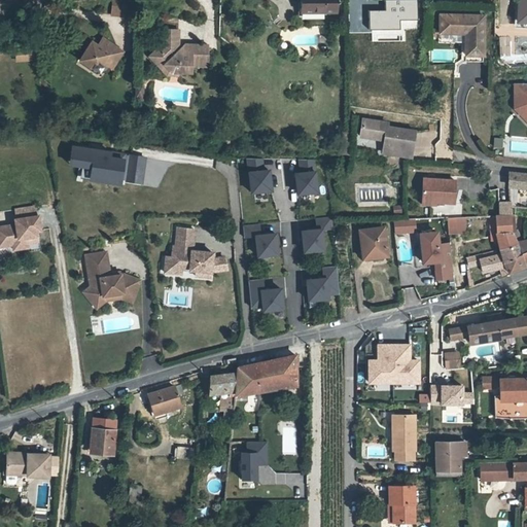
[(337,0),(303,0),(303,13),(337,13),(337,0)]
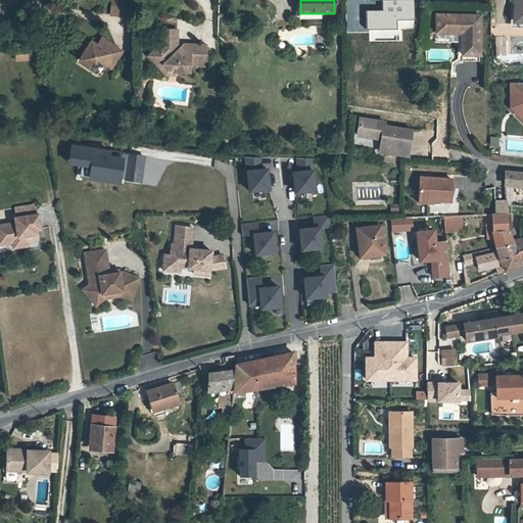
[(414,19),(413,0),(393,0),(383,0),(383,10),(367,11),(368,29),(398,29),(397,19),(414,19)]
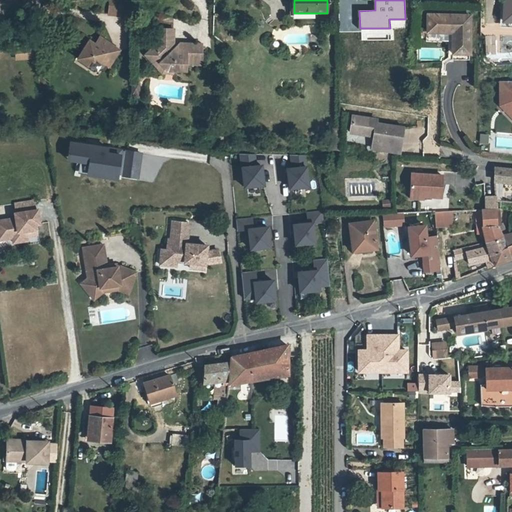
[(123,16),(124,2),(110,2),(109,16),(123,16)]
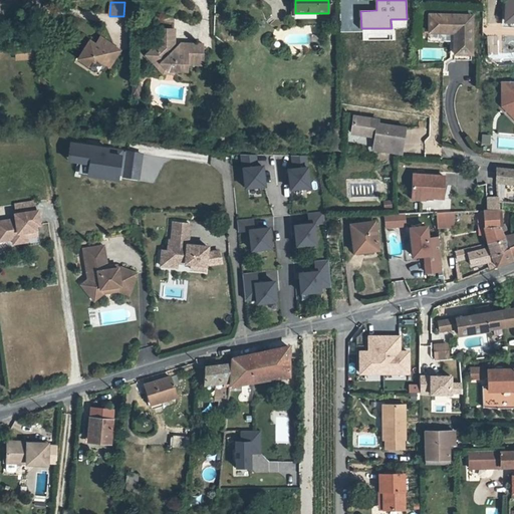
[(446,30),(449,30),(448,13),(432,12),(431,29),(446,30)]
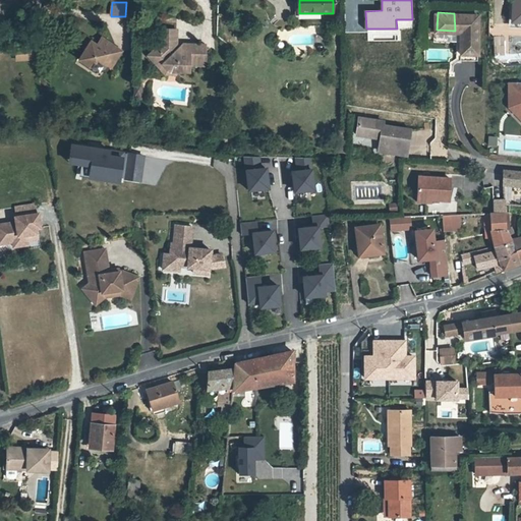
[(454,13),(455,31),(458,31),(462,35),(462,42),(462,53),(479,53),(480,14),(454,13)]
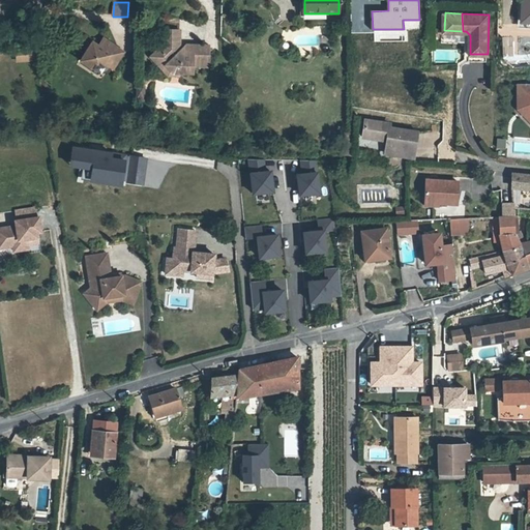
[(162,47),(158,51),(165,56),(159,61),(166,66),(167,65),(174,70),(187,71),(195,71),(196,63),(210,63),(210,46),(197,46),(197,51),(180,51),(179,30),(162,30),(162,47)]
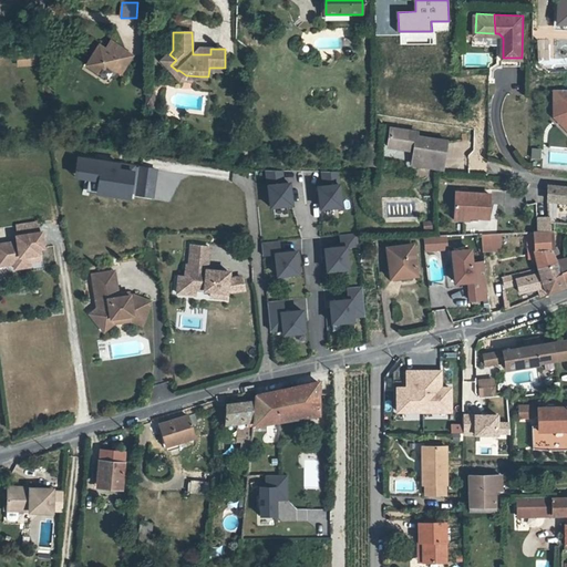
[(84,63),(96,70),(99,63),(102,64),(104,62),(113,68),(119,71),(129,51),(120,44),(116,45),(114,43),(102,47),(96,42),(84,63)]
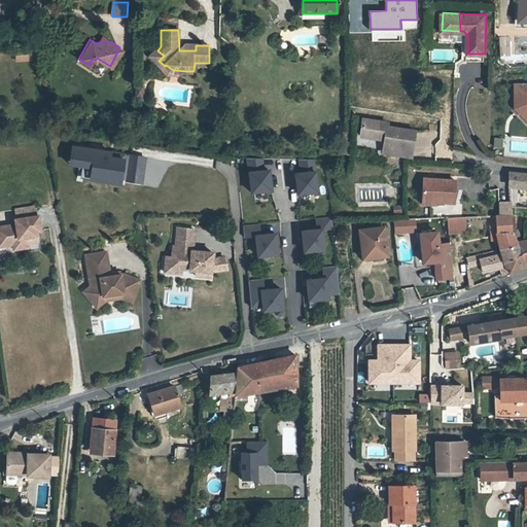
[(431,50),(432,62),(456,61),(455,49),(431,50)]
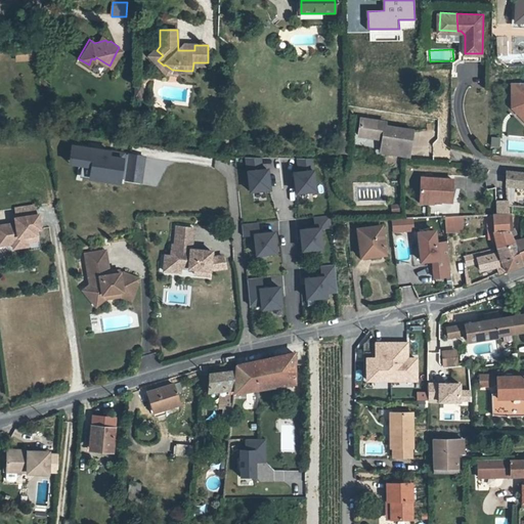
[(163,55),(157,50),(150,56),(168,74),(185,74),(185,71),(172,70),(165,64),(164,66),(158,60),(163,55)]
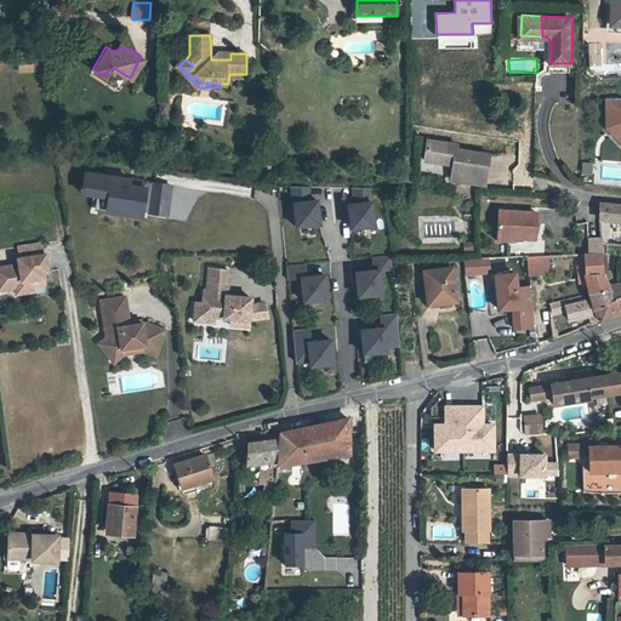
[(108,69),(106,77),(103,79),(113,85),(118,84),(124,74),(114,68),(112,70),(108,69)]
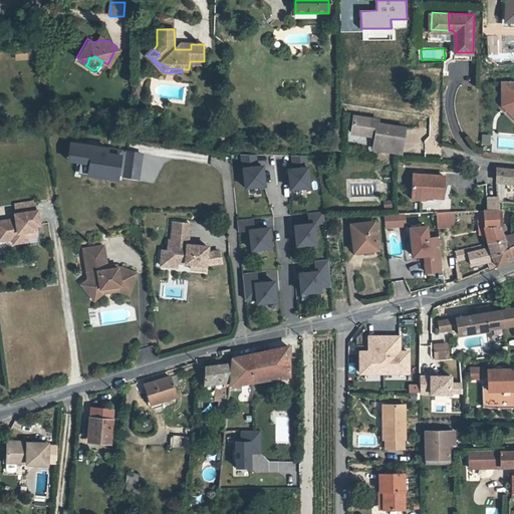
[(513,84),(501,84),(501,108),(503,111),(511,111),(513,114),(513,84)]
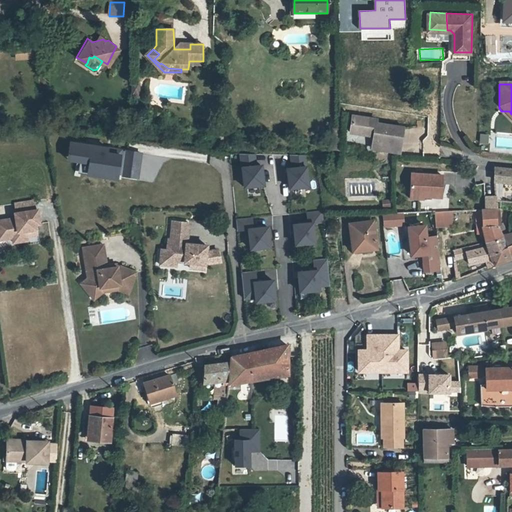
[(376,133),(375,140),(375,142),(397,146),(401,124),(375,119),(375,116),(354,111),(351,128),(376,133)]
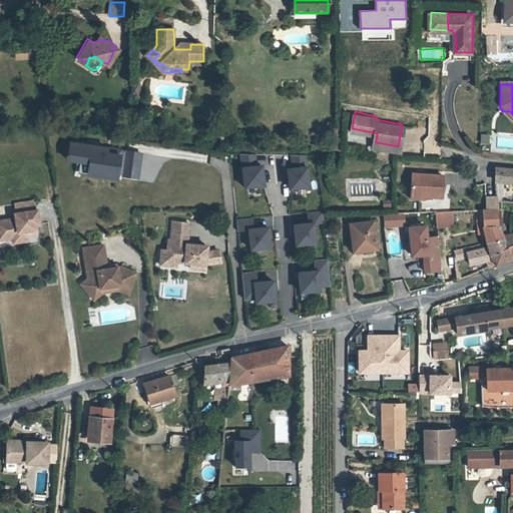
[(512,114),(510,111),(502,111),(512,121),(512,114)]
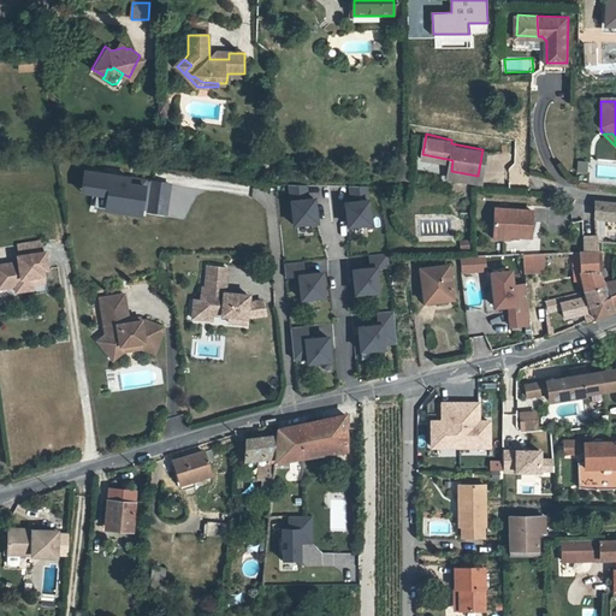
[(420,163),(451,169),(452,160),(422,154),(420,163)]
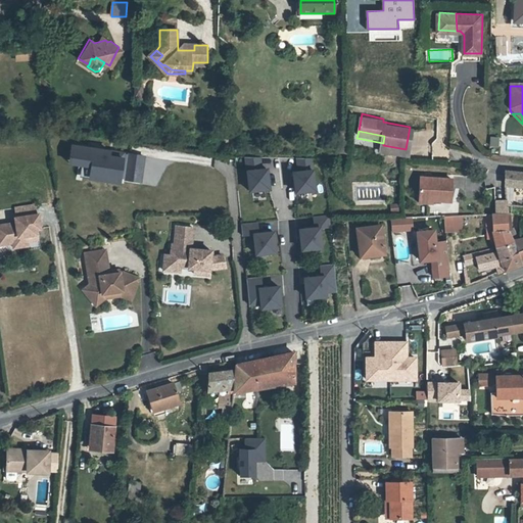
[(489,136),(489,147),(498,147),(498,137),(489,136)]
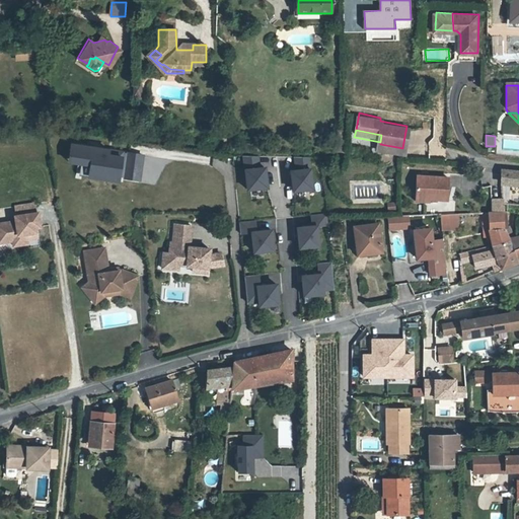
[(91,165),(89,177),(123,182),(123,179),(141,182),(144,155),(73,145),(70,162),(91,165)]
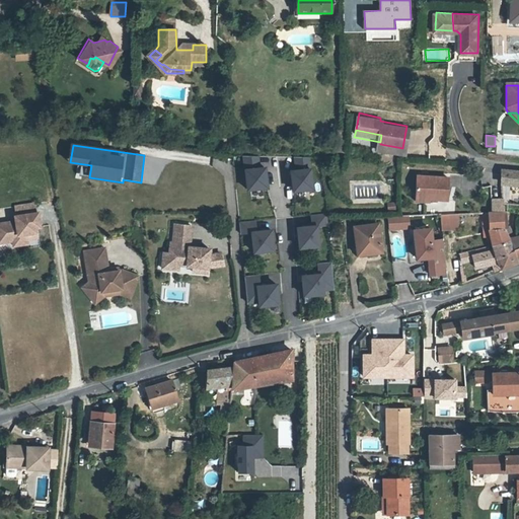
[(243,156),(248,192),(270,190),(267,167),(260,168),(260,157),(243,156)]
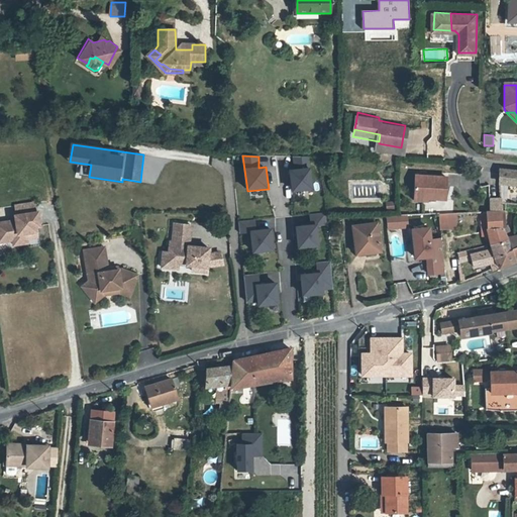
[(313,190),(308,158),(293,158),(294,171),(290,171),(293,192),(313,190)]
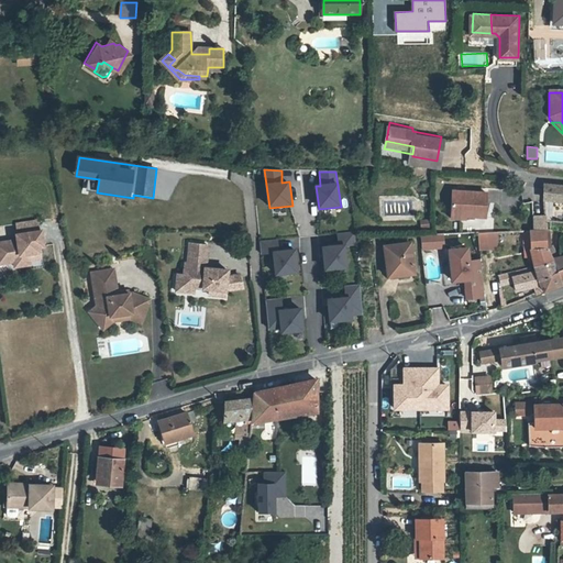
[(550,201),(562,201),(562,188),(545,187),(544,201),(550,201)]
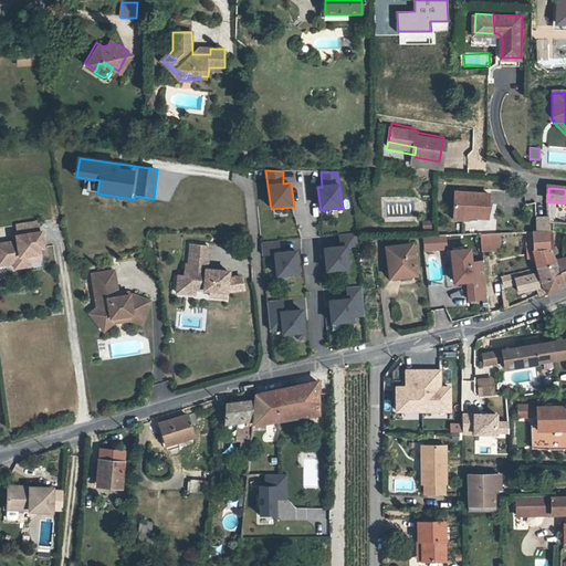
[(457,195),(456,213),(470,215),(469,219),(490,220),(492,197),(457,195)]
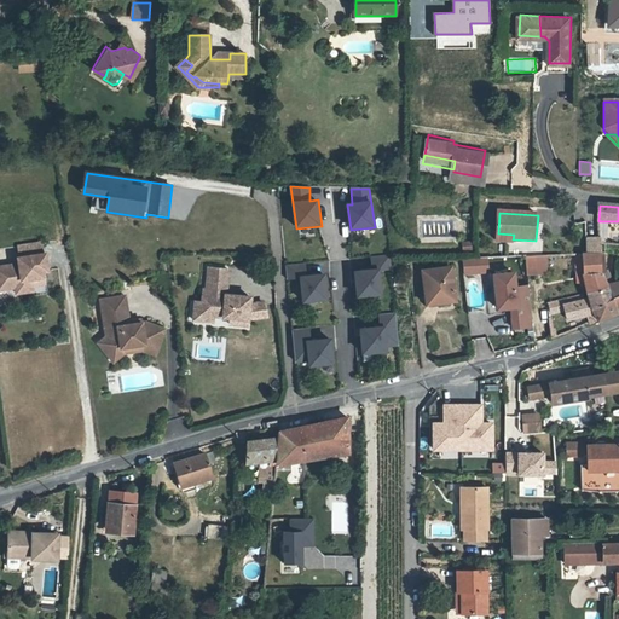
[(461,241),(462,250),(473,250),(473,241),(461,241)]
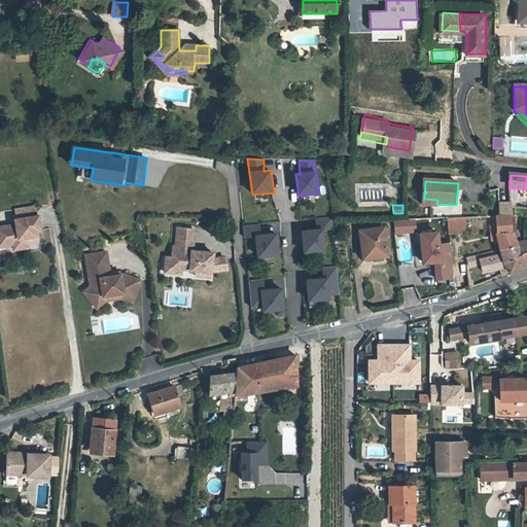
[(36,215),(12,218),(13,223),(0,224),(0,240),(10,239),(10,244),(11,248),(21,247),(21,243),(25,242),(36,240),(34,230),(38,230),(36,215)]
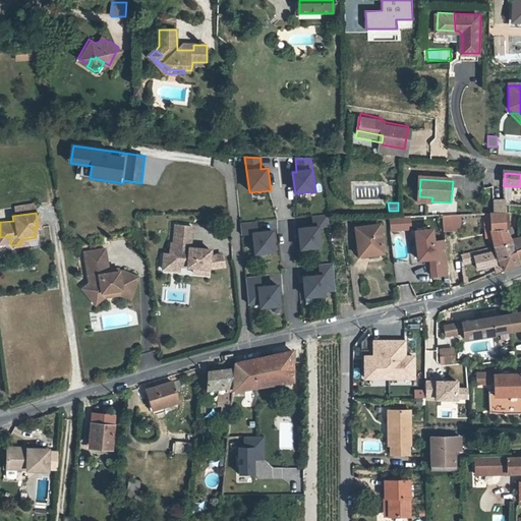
[(331,225),(329,213),(313,214),(314,226),(299,227),(301,247),(321,245),(319,226),(331,225)]
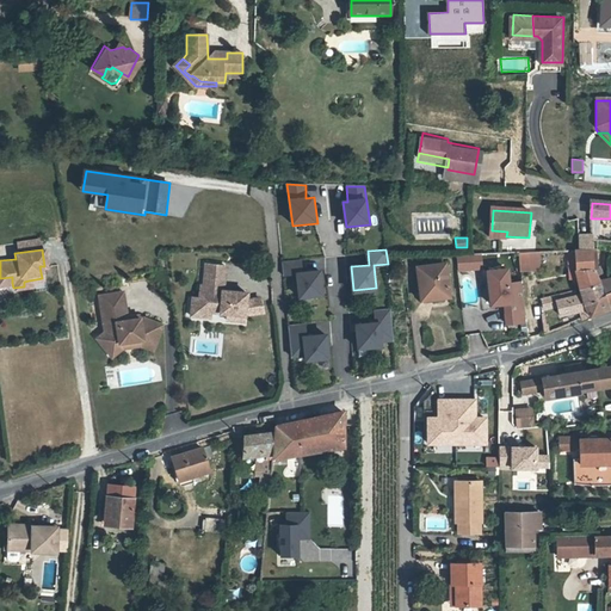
[(578,252),(575,252),(576,271),(576,275),(580,289),(598,285),(592,252),(590,252),(578,252)]
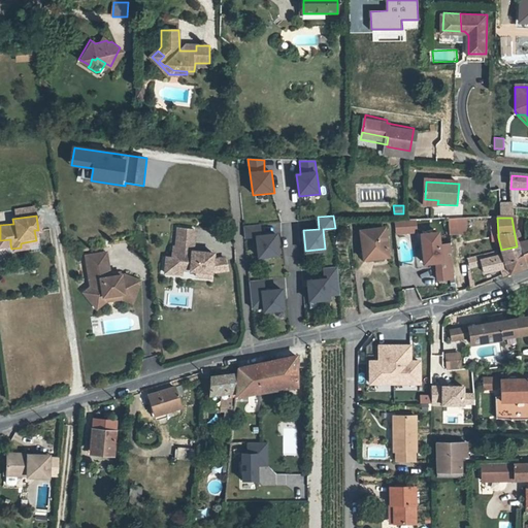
[(451,234),(460,234),(460,219),(450,220),(451,234)]
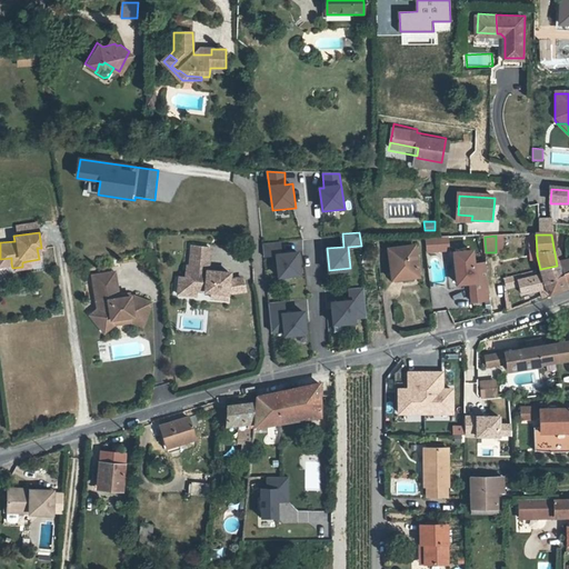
[(506,236),(496,236),(496,252),(507,251),(506,236)]
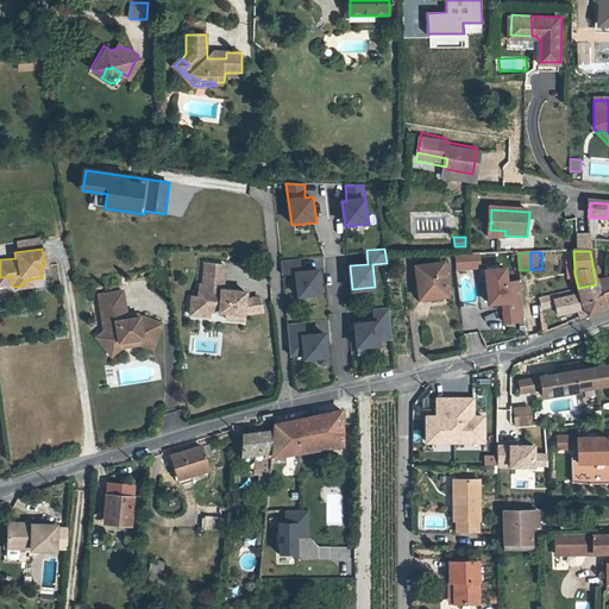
[(479,255),(457,256),(457,270),(481,269),(479,255)]
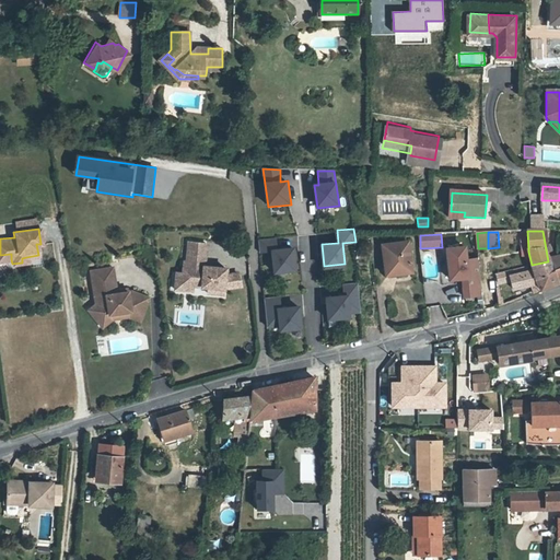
[(219,289),(220,281),(225,281),(236,279),(234,267),(221,269),(222,263),(200,260),(202,238),(184,236),(182,256),(179,256),(178,268),(177,278),(188,279),(188,280),(203,281),(203,287),(219,289)]
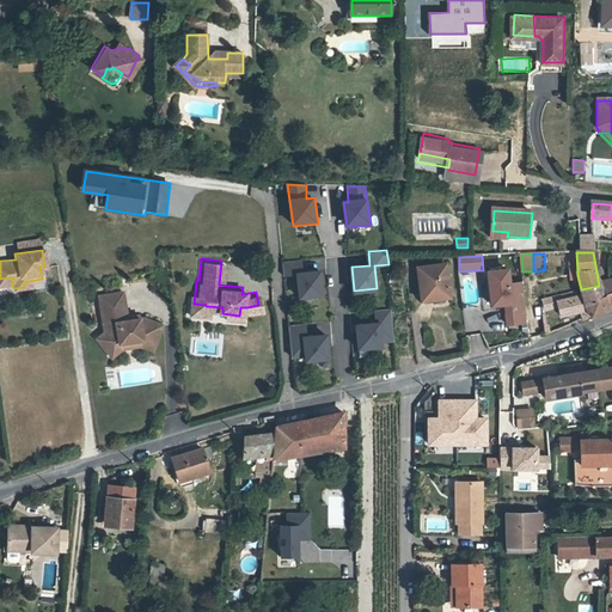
[(303,261),(283,262),(285,276),(298,275),(300,299),(323,297),(320,273),(304,274),(303,261)]
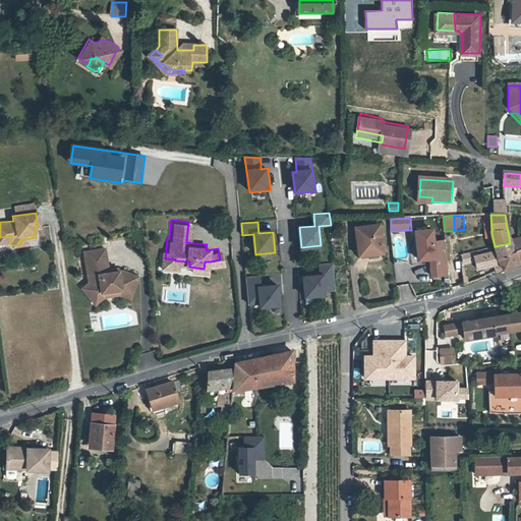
[(381,227),(357,230),(361,257),(384,254),(381,227)]
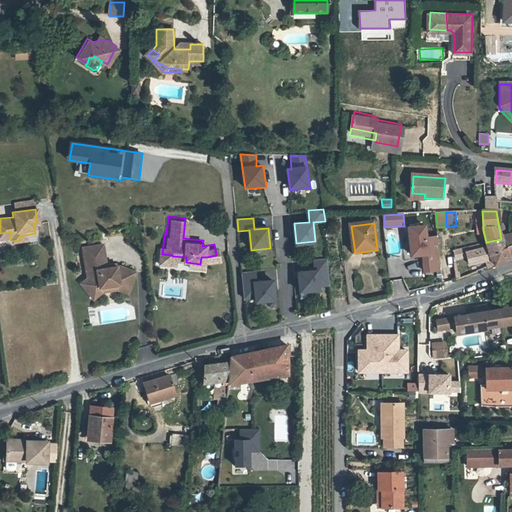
[(423,256),(424,272),(439,270),(436,236),(428,237),(427,225),(408,227),(411,257),(423,256)]
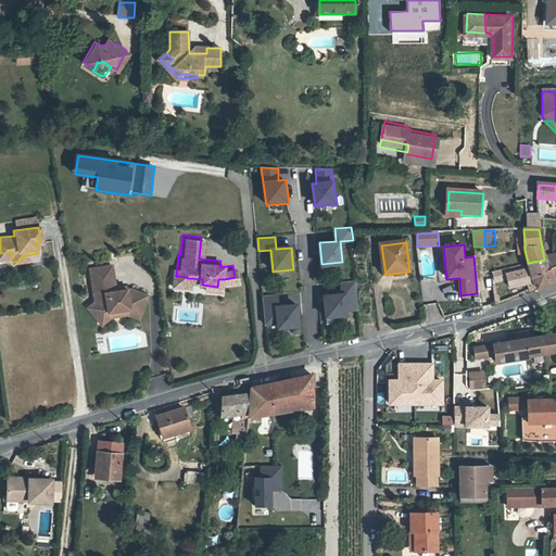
[(544,260),(528,263),(530,273),(532,282),(535,288),(555,280),(553,264),(552,258),(548,258),(544,260)]
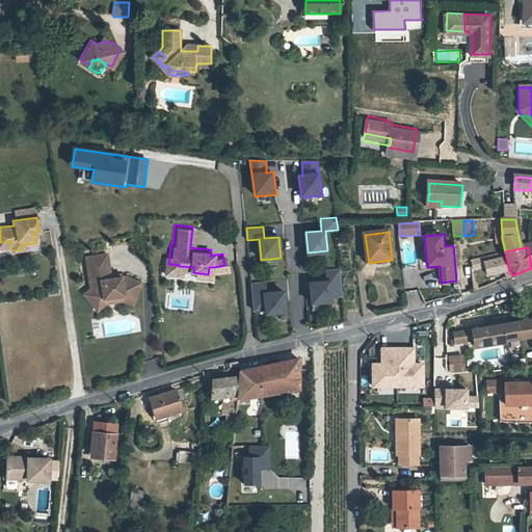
[(483,262),(484,267),(485,275),(504,271),(506,278),(512,275),(509,270),(507,261),(505,251),(484,256),(486,261),(483,262)]
